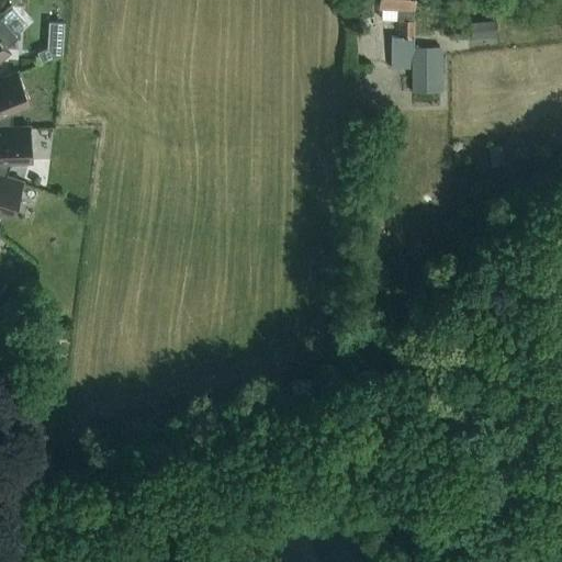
[(378,0),(378,8),(397,9),(396,19),(398,19),(398,36),(392,36),(391,68),(409,68),(412,68),(411,88),(439,89),(439,83),(440,83),(441,46),(414,45),(414,37),(413,37),(413,9),(414,0),(413,0),(378,0)]
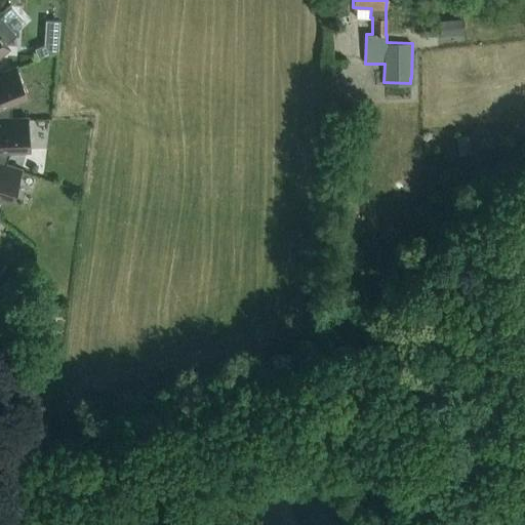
[(48,46),(72,46),(71,10),(57,10),(57,36),(48,36),(48,46)]
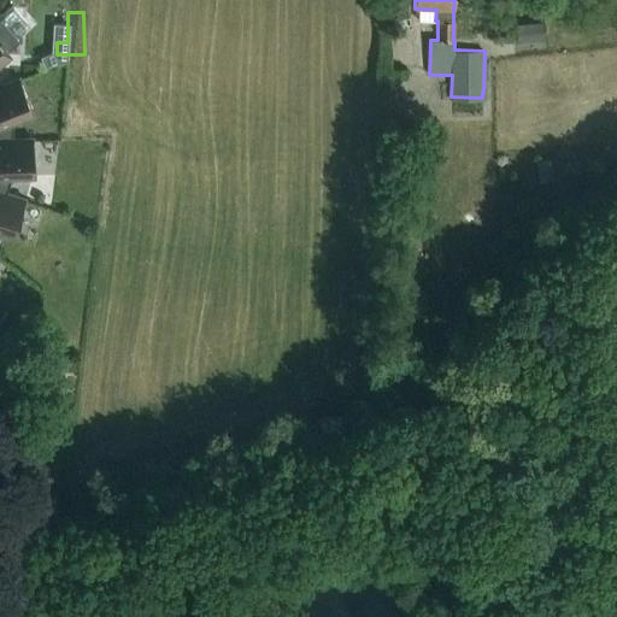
[(0,86),(19,78),(18,76),(0,83),(0,81),(0,62),(11,52),(9,50),(19,41),(0,19),(0,86)]
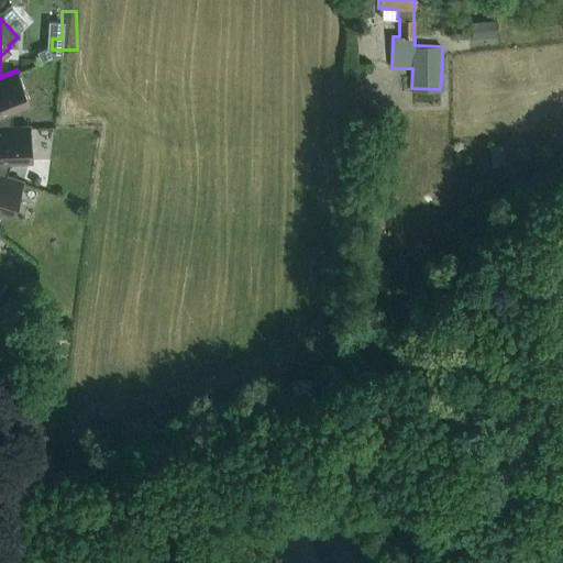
[(472,39),(497,36),(496,20),(471,22),(472,39)]
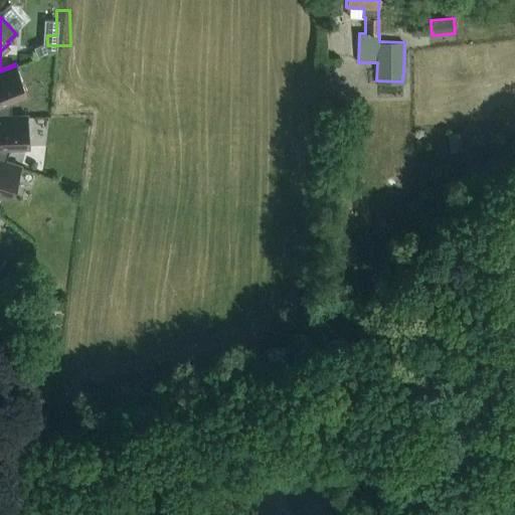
[(0,117),(11,117),(9,102),(28,93),(16,65),(0,71),(0,117)]
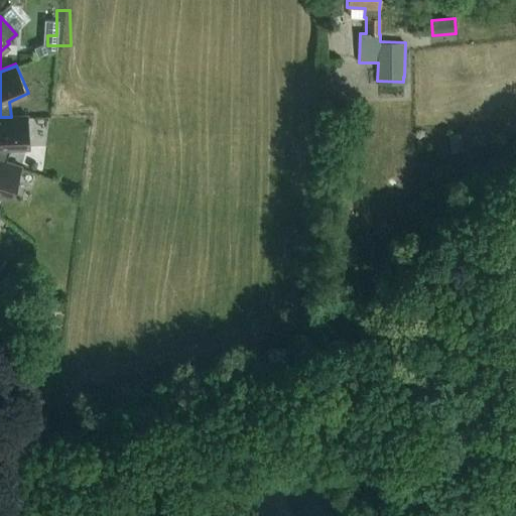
[(0,160),(4,162),(8,147),(28,145),(27,116),(11,117),(0,117),(0,160)]
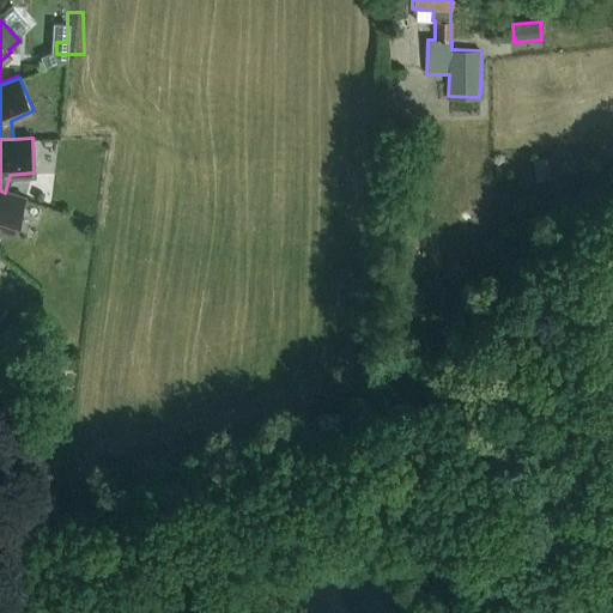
[(0,228),(5,230),(14,232),(23,199),(5,193),(0,190),(0,228)]
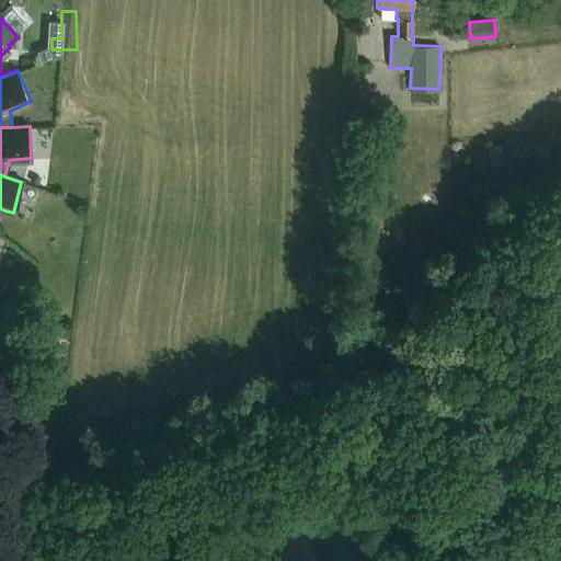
All buildings are outlined.
